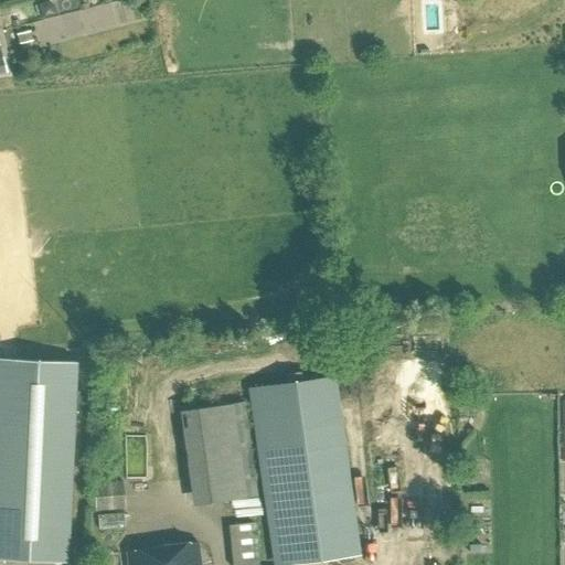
[(0,359),(0,557),(66,562),(75,362),(0,359)]
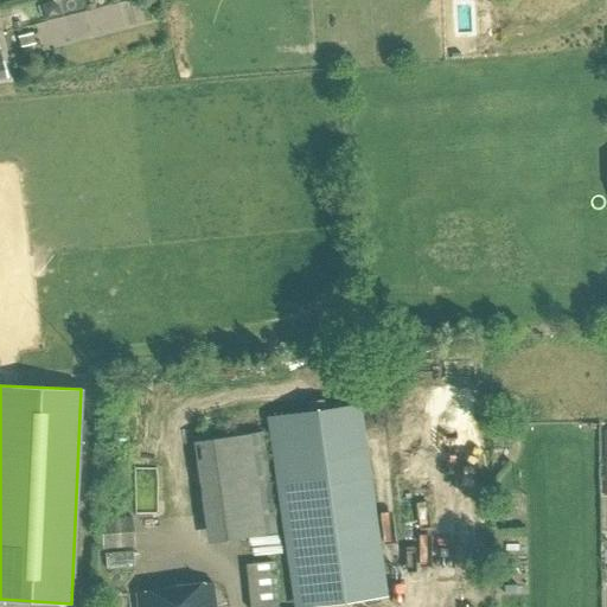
[(357,401),(273,414),(283,490),(300,606),(387,594),(370,478),(357,401)]
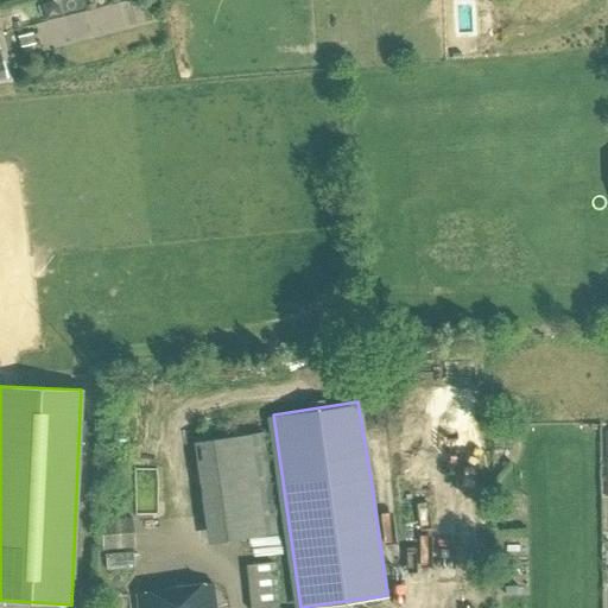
[(192,442),(207,543),(277,533),(261,432),(192,442)]
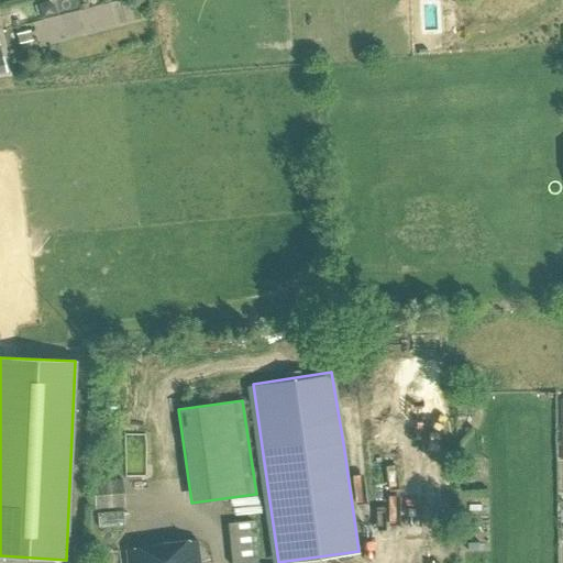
[(124,506),(122,478),(92,482),(95,508),(124,506)]
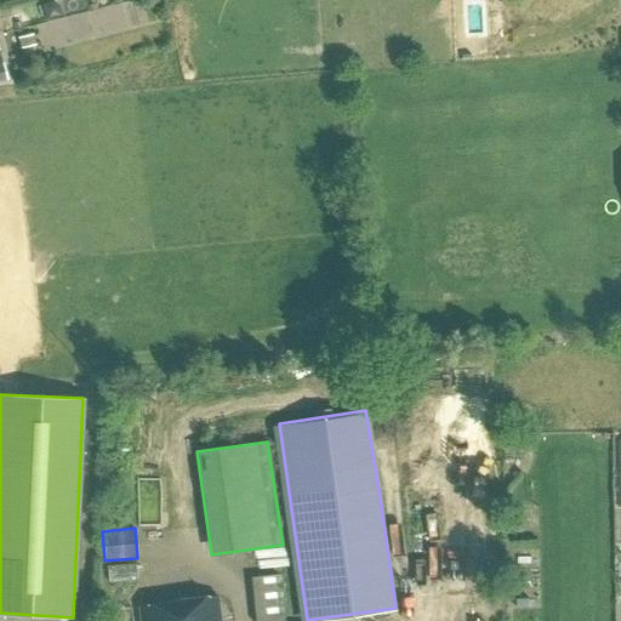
[(545,562),(543,547),(520,551),(522,564),(545,562)]
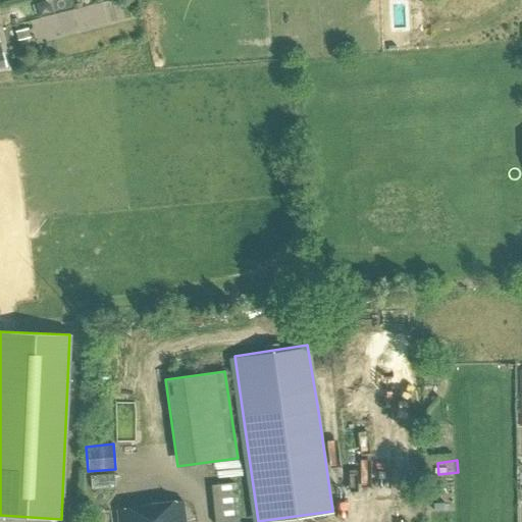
[(233,482),(210,485),(213,521),(236,521),(237,521),(233,482)]
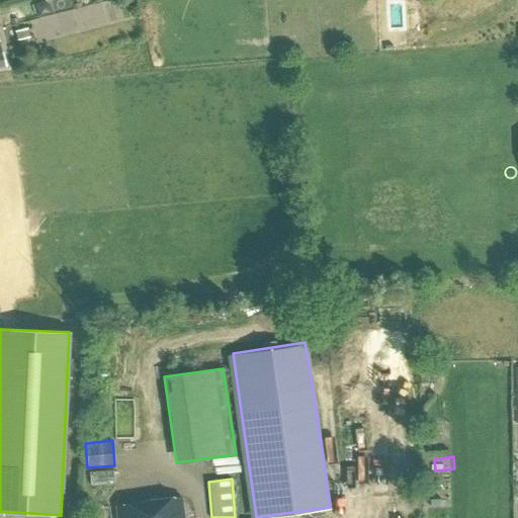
[(183,517),(180,496),(115,505),(116,517),(183,517)]
